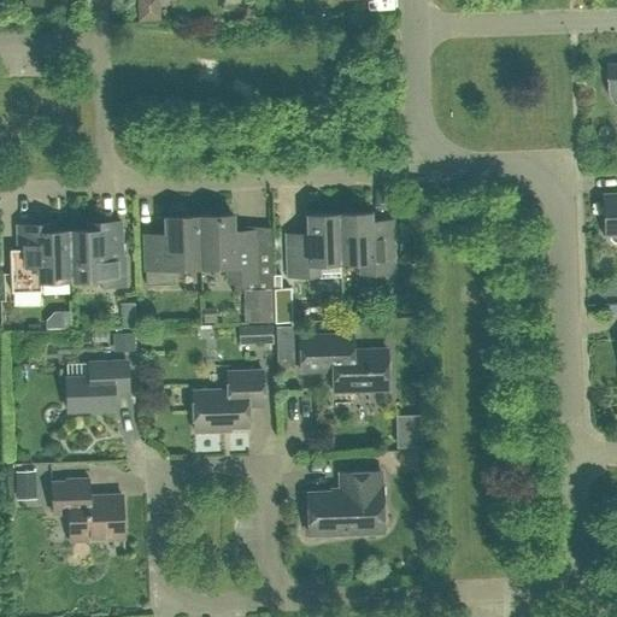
[(616,63),(606,64),(607,89),(607,93),(609,94),(610,98),(611,99),(612,100),(613,103),(616,105),(616,63)]
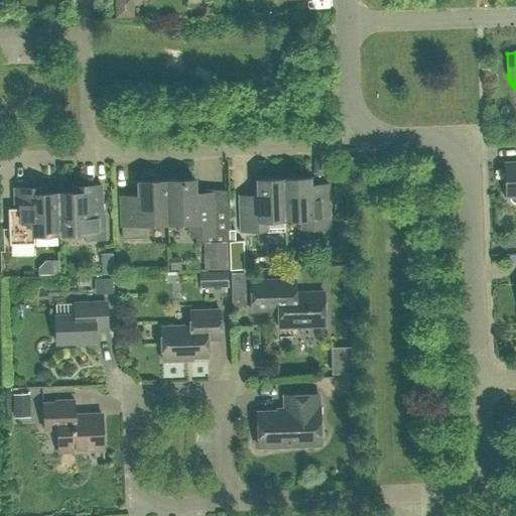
[(515,161),(504,162),(506,197),(509,197),(510,201),(513,203),(515,204),(515,161)]
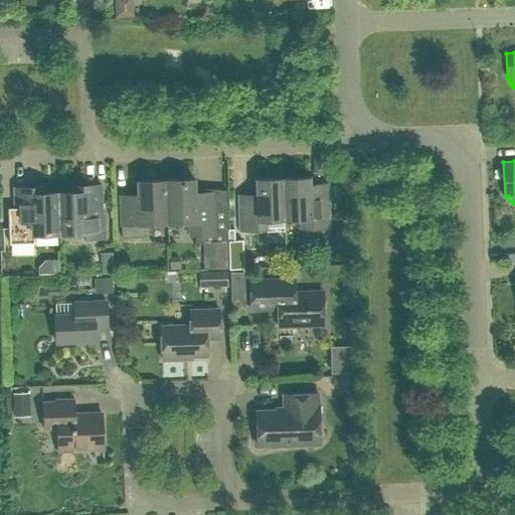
[(328,227),(327,196),(315,196),(315,185),(309,185),(309,177),(283,178),(284,219),(285,219),(301,218),(301,228),(328,227)]
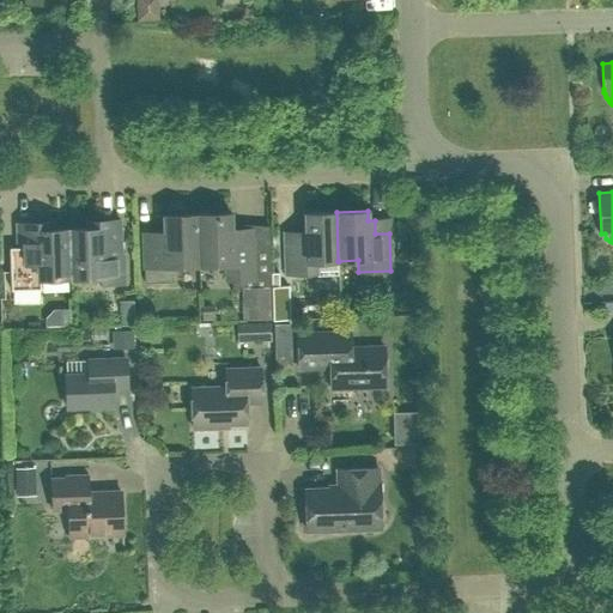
[(337,212),(305,213),(307,236),(285,237),(286,274),(317,273),(317,275),(338,274),(338,275),(339,275),(339,261),(338,261),(337,212)]
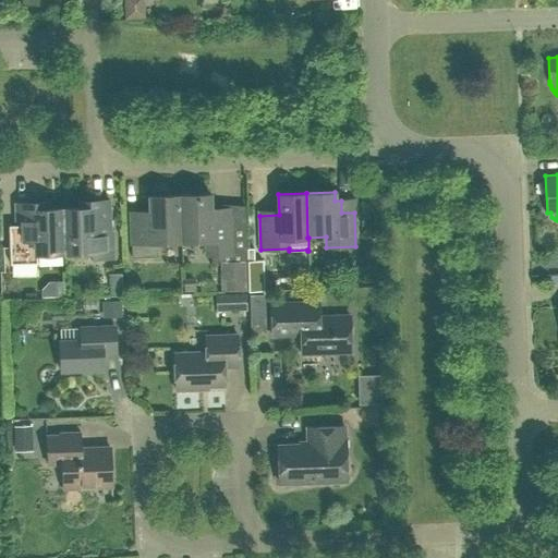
[(210,194),(180,195),(181,241),(205,241),(206,255),(246,253),(245,218),(231,219),(231,217),(211,217),(210,194)]
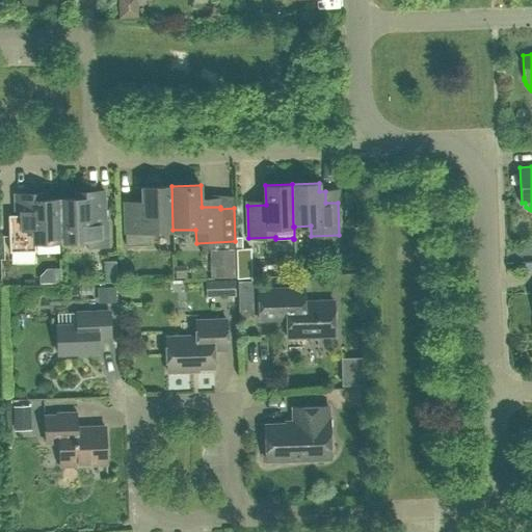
[(171,186),(142,187),(143,210),(125,210),(126,245),(151,244),(150,231),(173,230),(171,186)]
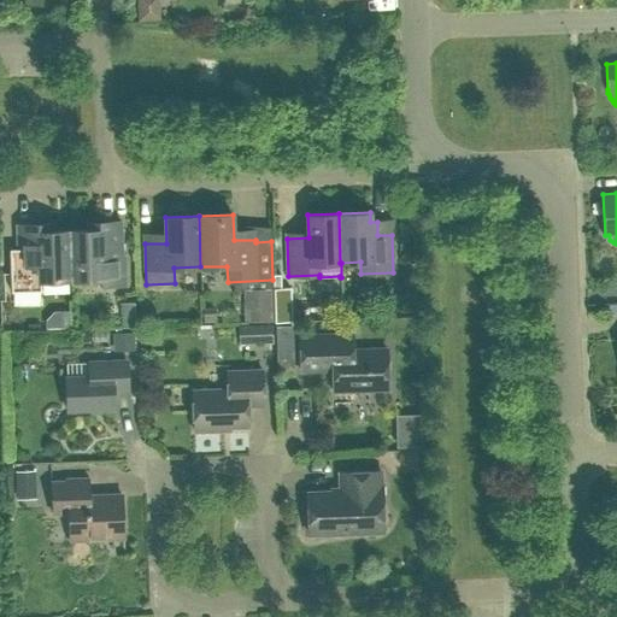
[(121,222),(86,223),(87,230),(69,230),(71,280),(101,278),(101,286),(125,285),(124,257),(122,257),(121,222)]
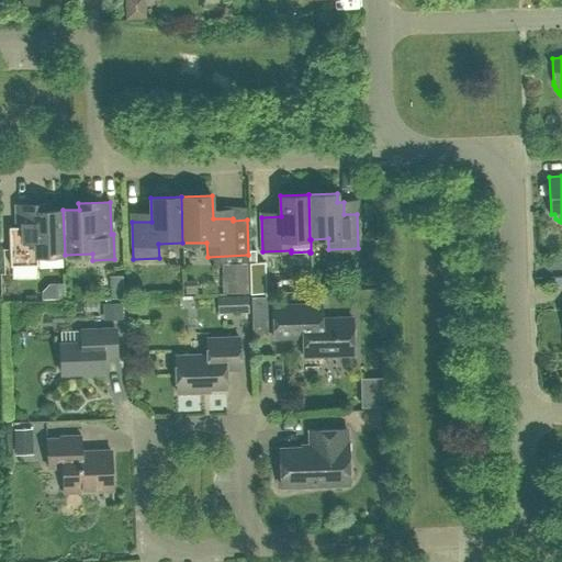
[(37,265),(37,256),(65,255),(63,210),(47,211),(47,204),(15,205),(17,227),(9,227),(10,266),(37,265)]
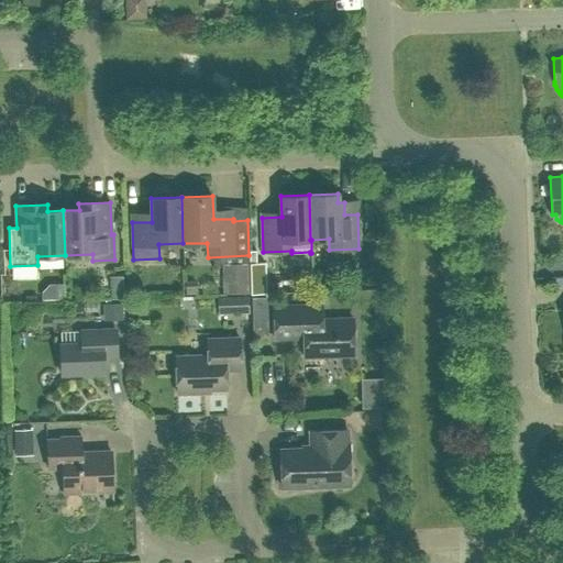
[(251,294),(266,294),(265,263),(256,263),(255,251),(250,251),(250,264),(251,293),(251,294)]
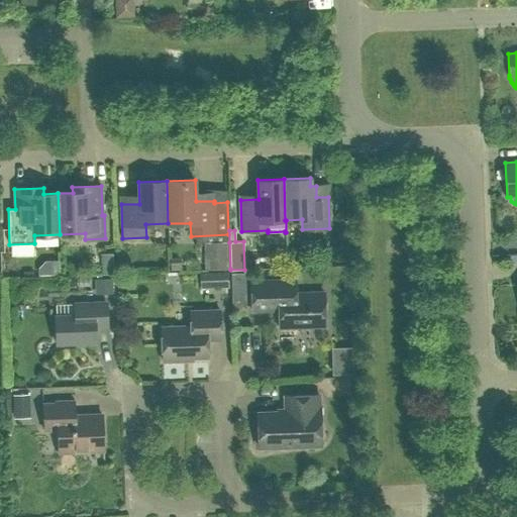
[(229,242),(204,243),(205,270),(230,269),(229,242)]
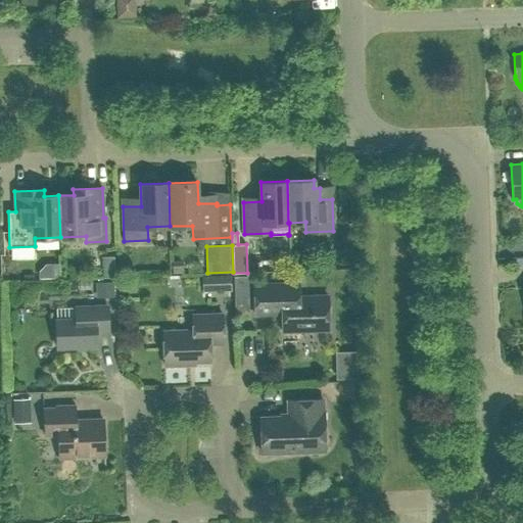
[(95,248),(96,266),(109,266),(108,247),(95,248)]
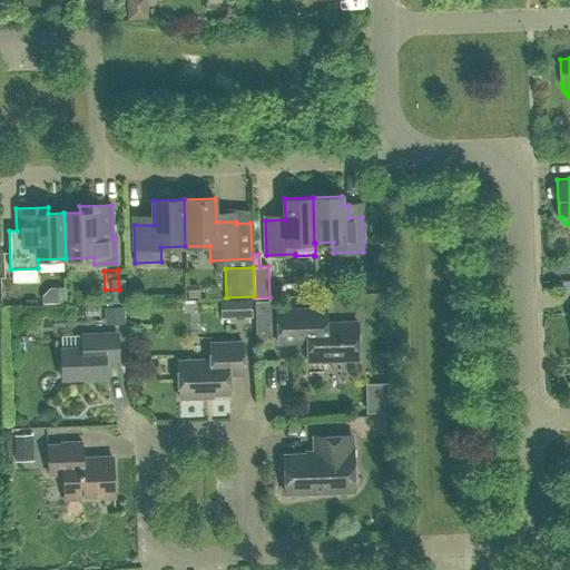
[(251,300),(236,300),(236,315),(251,315),(251,300)]
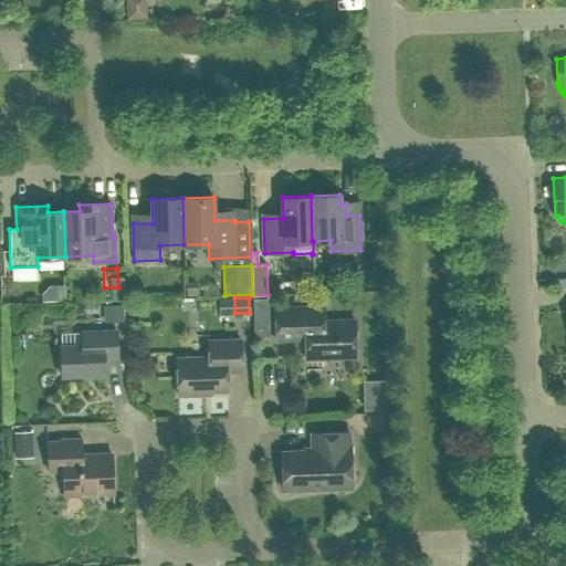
[(254,341),(270,339),(268,297),(252,299),(254,341)]
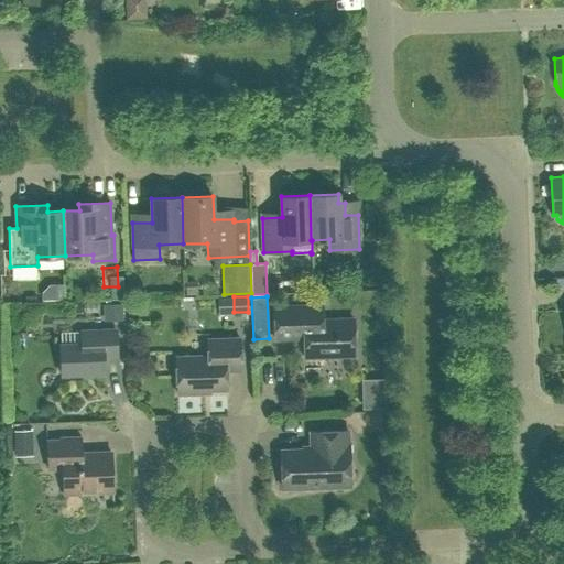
[(273,306),(274,339),(304,338),(304,357),(355,356),(354,320),(322,321),(322,305),(273,306)]
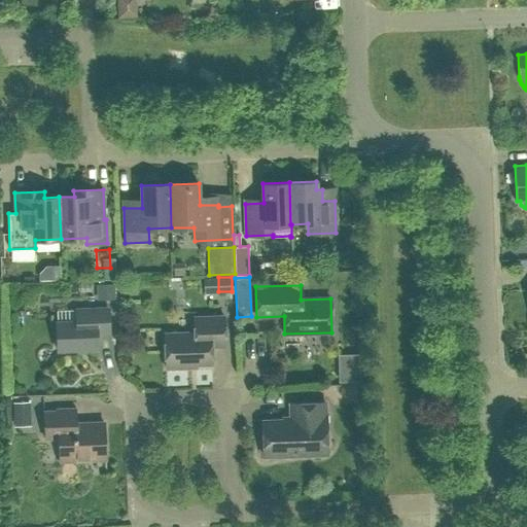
[(98,349),(97,334),(109,332),(108,308),(83,309),(84,321),(56,322),(58,351),(98,349)]
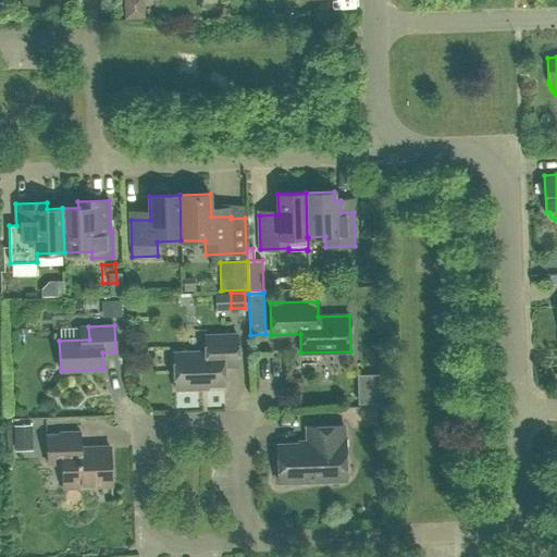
[(174,353),(175,390),(196,388),(195,385),(223,384),(223,367),(237,366),(236,334),(206,335),(206,351),(174,353)]
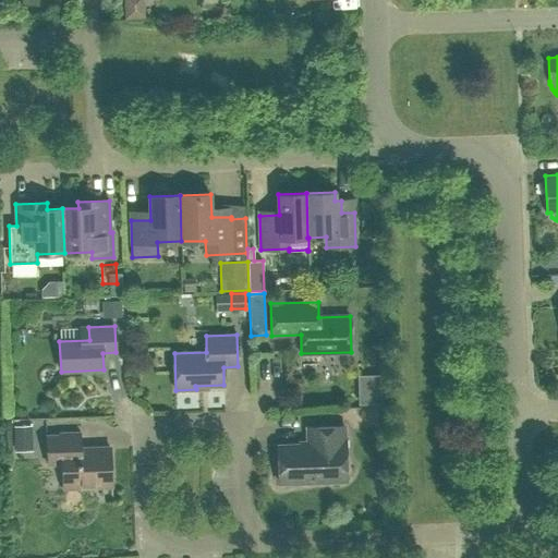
[(258,342),(258,370),(276,370),(276,342),(258,342)]
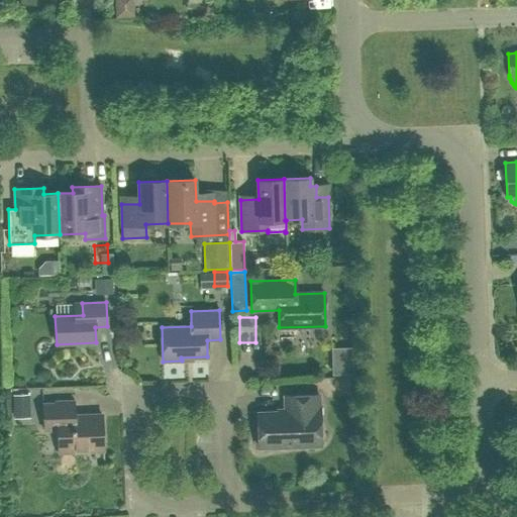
[(320,407),(319,407),(318,394),(285,395),(285,412),(257,412),(259,447),(312,445),(311,420),(320,420),(320,407)]
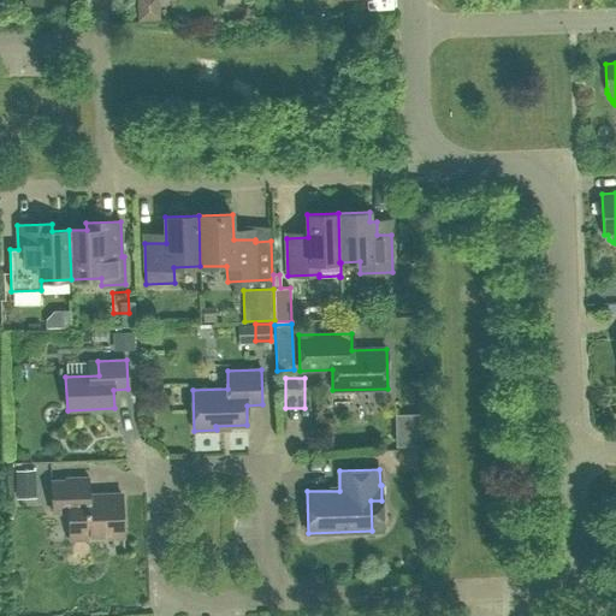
[(124,534),(122,496),(89,497),(89,480),(51,481),(52,513),(67,511),(69,537),(124,534)]
